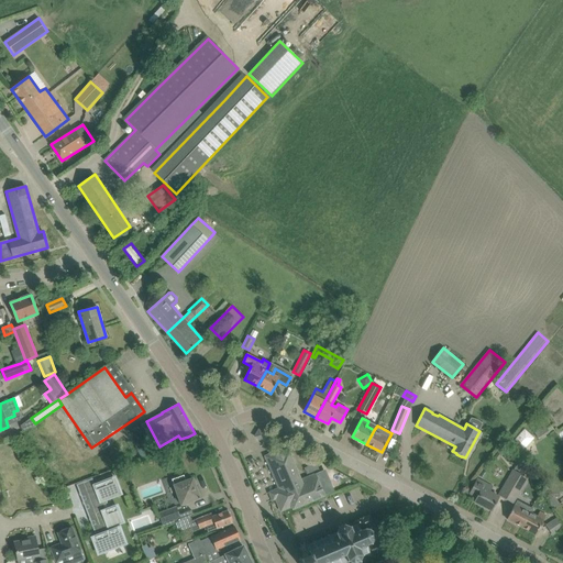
[(534,432),(539,439),(550,432),(544,426),(534,432)]
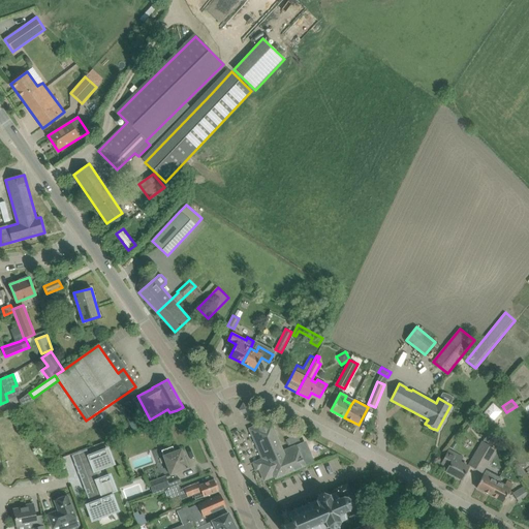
[(492,403),(478,418),(488,427),(501,411),(492,403)]
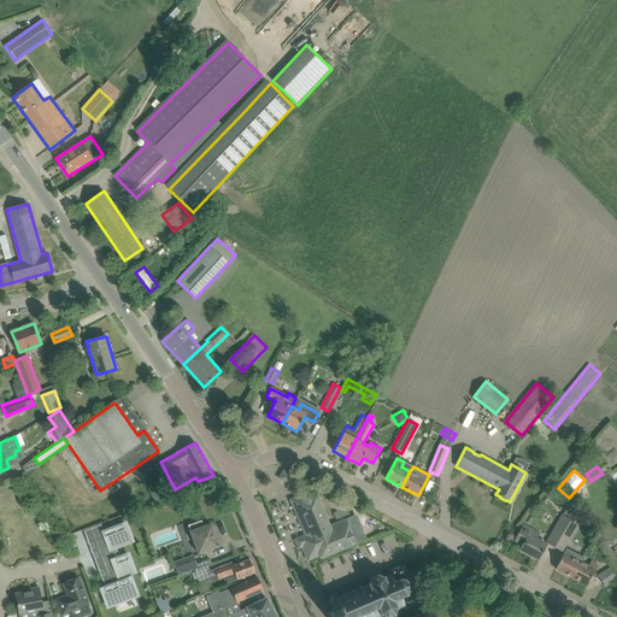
[(345,518),(345,519),(329,527),(316,497),(318,495),(315,488),(307,492),(309,493),(305,494),(298,480),(283,471),(280,479),(292,486),(298,498),(291,500),(306,535),(297,539),(300,547),(303,546),(307,559),(310,558),(312,558),(321,554),(322,557),(354,542),(364,539),(353,515),(345,518)]
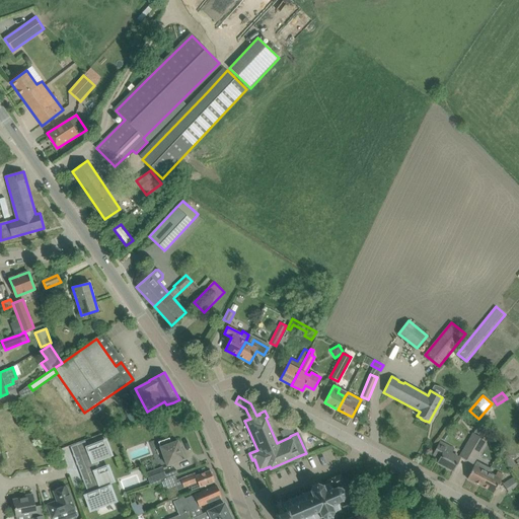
[(455,421),(459,424),(467,415),(463,412),(455,421)]
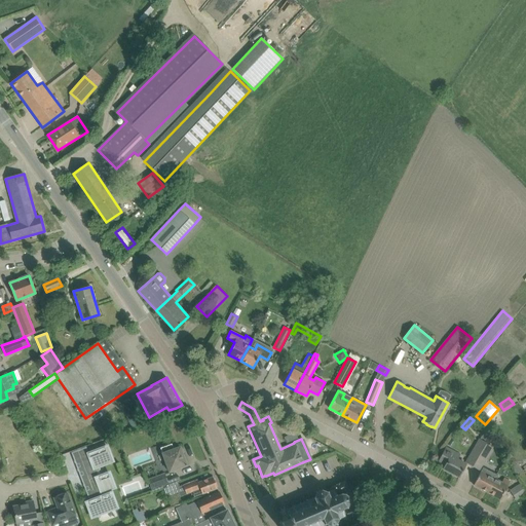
[(295,433),(285,437),(287,443),(297,438),(295,433)]
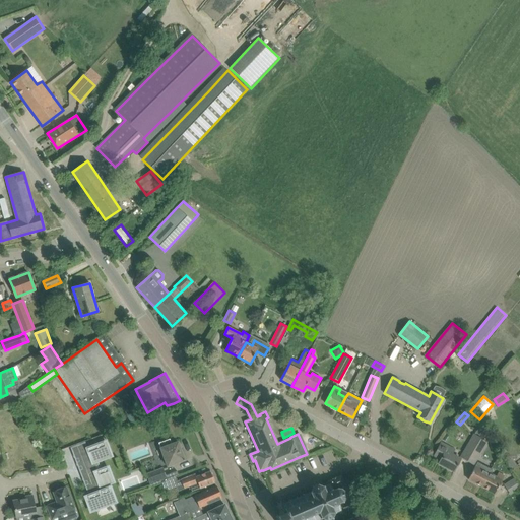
[(467,460),(480,438),(483,434),(478,428),(474,434),(461,457),(467,460)]
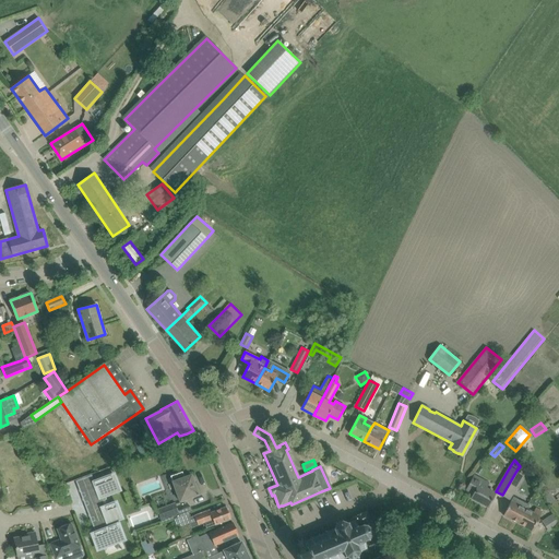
[(516,471),(502,495),(510,499),(524,475),(516,471)]
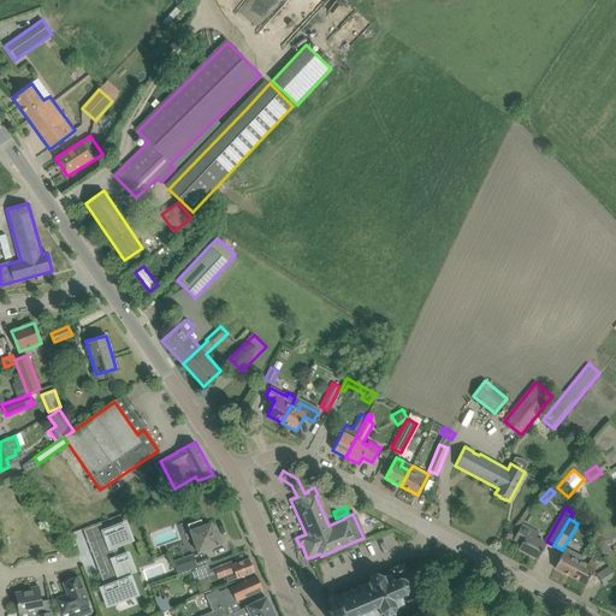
[(201,520),(189,525),(188,525),(199,552),(219,545),(218,543),(219,543),(215,533),(214,534),(211,523),(203,526),(201,520)]
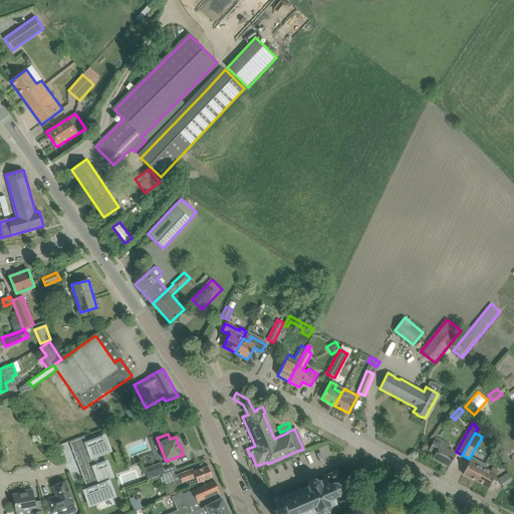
[(87,496),(85,496),(88,503),(89,503),(90,504),(91,504),(102,500),(104,499),(105,500),(108,499),(107,498),(110,497),(112,496),(113,495),(112,494),(112,493),(110,487),(109,486),(108,486),(106,482),(100,484),(99,481),(102,480),(105,479),(105,478),(107,477),(107,478),(110,477),(110,476),(111,476),(111,474),(109,467),(108,467),(108,466),(106,466),(105,462),(100,464),(97,456),(107,452),(110,451),(110,448),(109,448),(107,441),(106,441),(106,440),(103,441),(102,437),(85,443),(86,445),(81,446),(82,448),(76,451),(82,466),(79,467),(83,476),(85,475),(89,484),(91,483),(92,488),(86,490),(87,494),(86,495),(87,496)]
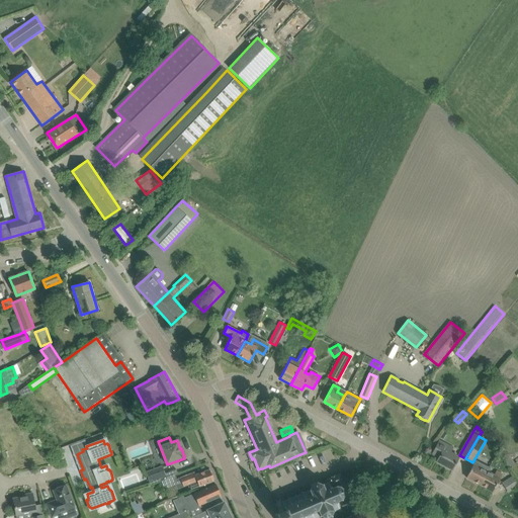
[(439,441),(435,449),(432,455),(438,458),(436,461),(451,469),(458,457),(450,452),(452,447),(439,441)]
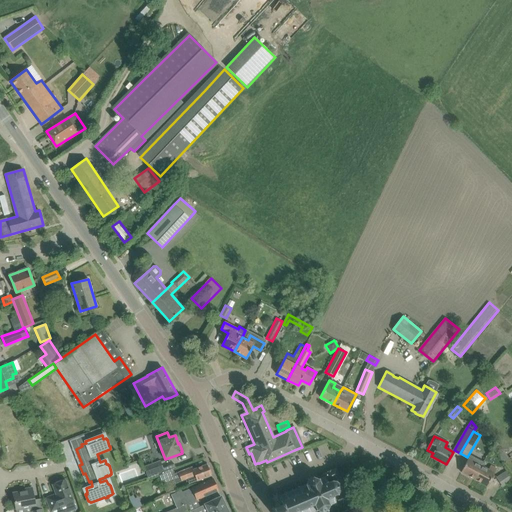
[(496,453),(502,462),(509,458),(503,448),(496,453)]
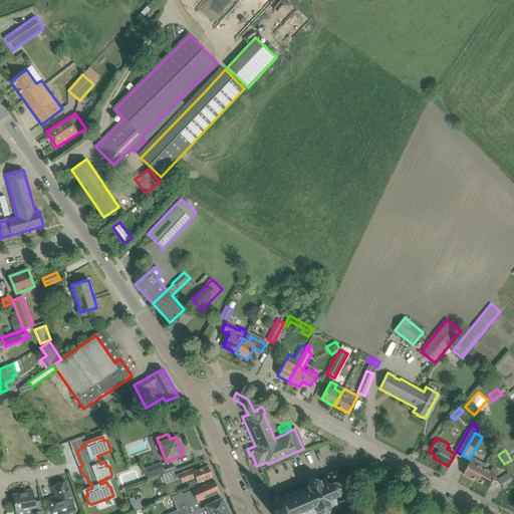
[(463,474),(476,481),(483,468),(485,464),(472,457),(468,465),(463,474)]
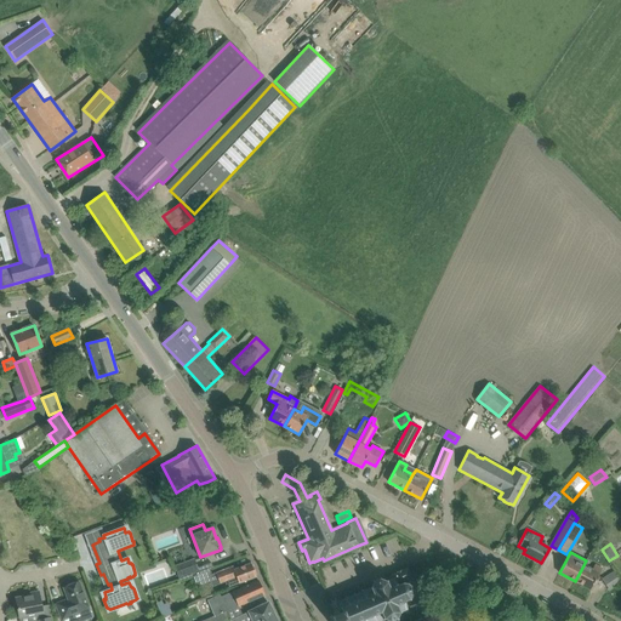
[(181,581),(193,576),(200,574),(194,558),(175,565),(178,575),(181,581)]
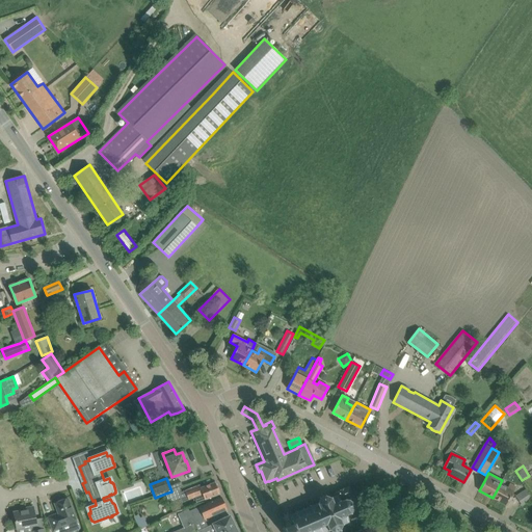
[(171,491),(165,494),(169,502),(180,498),(182,502),(194,497),(194,498),(203,495),(205,500),(210,498),(219,494),(215,482),(201,487),(200,485),(181,493),(180,488),(171,491)]
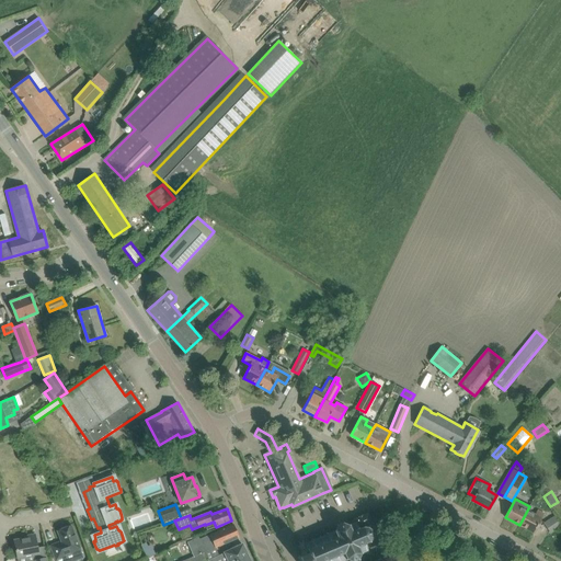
[(527,511),(519,525),(534,533),(539,523),(545,514),(538,510),(535,515),(527,511)]
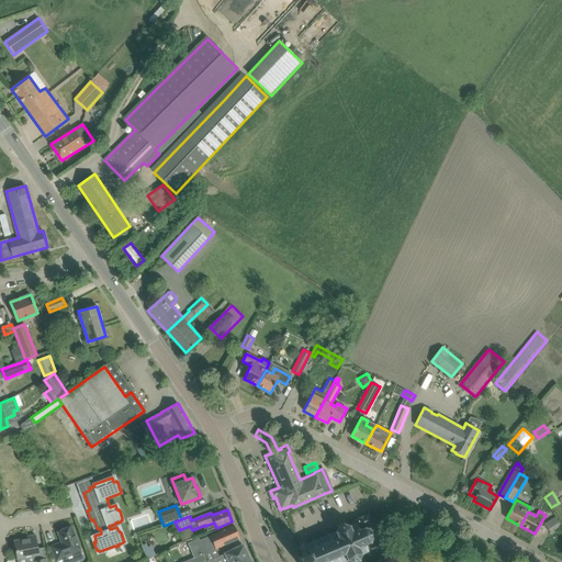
[(300,547),(299,547),(302,555),(299,557),(299,558),(298,558),(299,561),(344,561),(346,561),(347,561),(348,561),(351,561),(358,561),(360,561),(361,561),(359,560),(361,554),(362,554),(363,554),(367,552),(368,555),(383,549),(379,539),(380,534),(377,527),(372,524),(368,514),(352,520),(353,524),(350,525),(349,526),(345,524),(345,521),(344,521),(337,525),(336,525),(337,527),(336,531),(334,531),(334,532),(328,535),(328,534),(327,534),(327,535),(322,538),(321,536),(319,537),(321,538),(314,540),(313,539),(312,540),(313,541),(305,544),(304,542),(304,541),(303,541),(303,542),(301,543),(300,542),(299,543),(300,544),(300,547)]
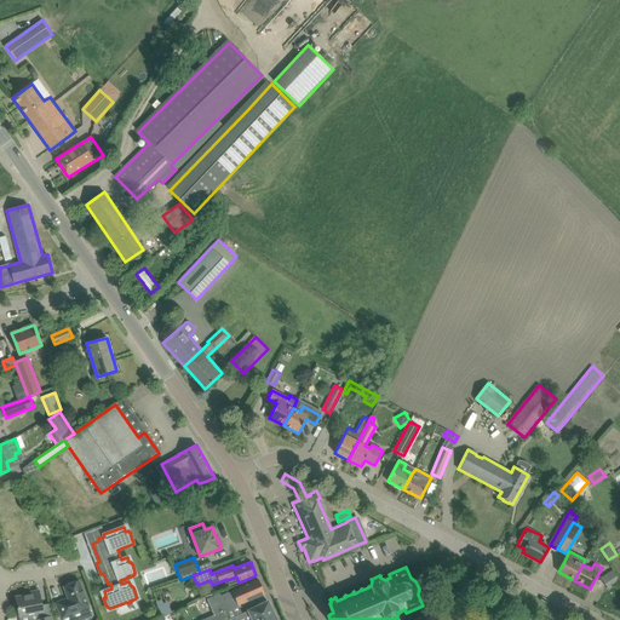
[(600,578),(608,590),(619,581),(619,579),(613,569),(600,578)]
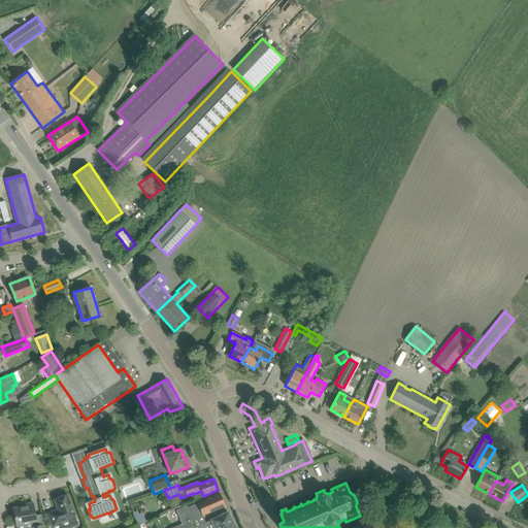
[(210,497),(188,507),(187,505),(176,509),(183,524),(171,527),(191,527),(196,526),(193,520),(216,509),(225,505),(220,493),(210,497)]
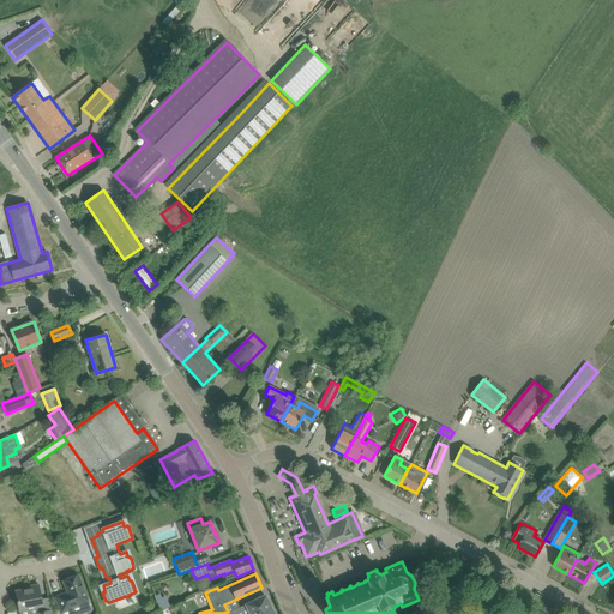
[(90,608),(83,587),(78,576),(74,577),(72,576),(67,578),(67,579),(62,582),(67,593),(55,597),(59,608),(61,613),(80,606),(82,611),(90,608)]
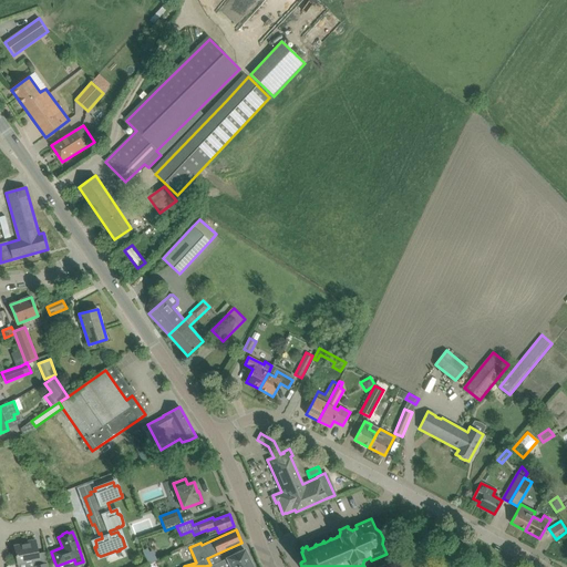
[(48,566),(48,564),(40,565),(35,540),(26,542),(26,544),(14,546),(18,564),(33,560),(34,566),(33,566),(48,566)]
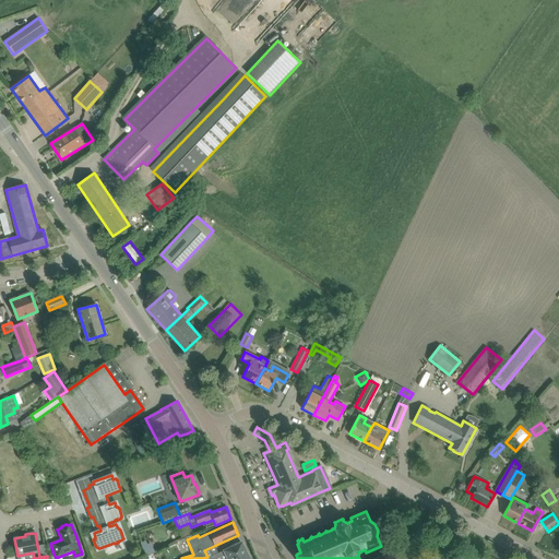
[(141,543),(147,556),(155,552),(151,543),(147,544),(145,540),(141,543)]
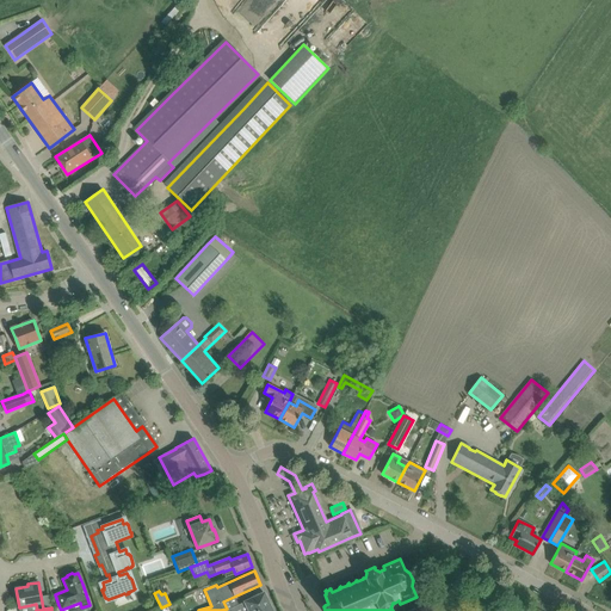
[(258,610),(260,610),(260,609),(270,604),(264,592),(245,602),(227,610),(258,610)]
